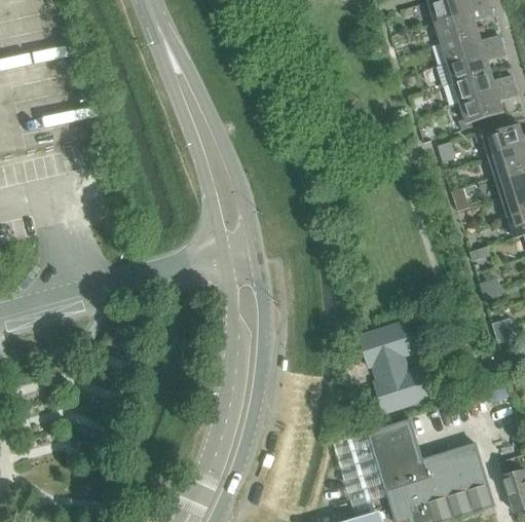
[(427,0),(434,21),(488,3),(487,0),(427,0)]
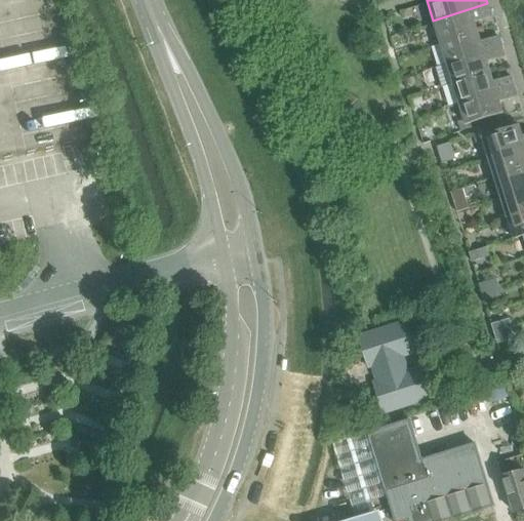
[(490,13),(487,3),(433,21),(439,40),(477,29),(474,18),(490,13)]
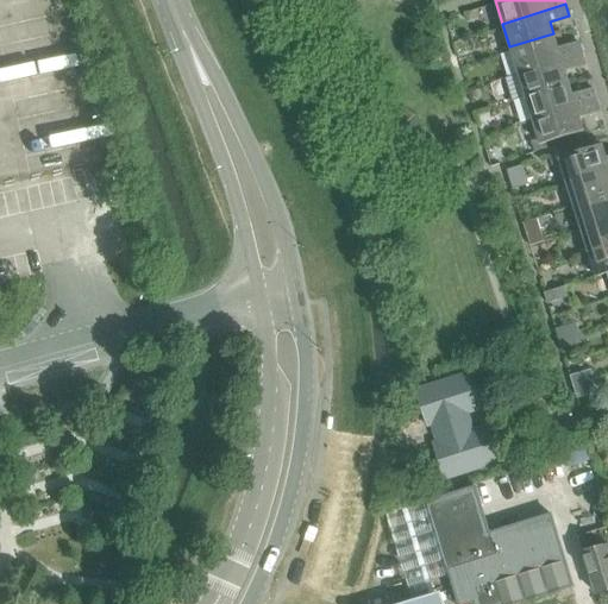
[(557,44),(553,33),(509,46),(516,70),(581,50),(576,38),(557,44)]
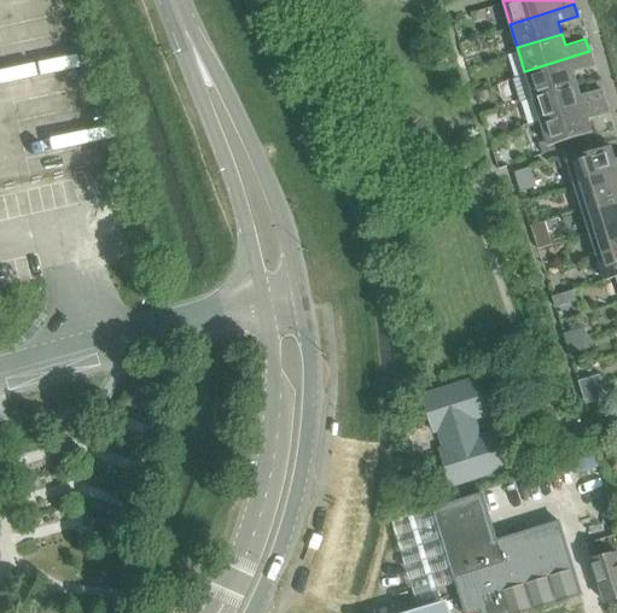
[(593,63),(589,51),(524,71),(531,94),(576,81),(572,69),(593,63)]
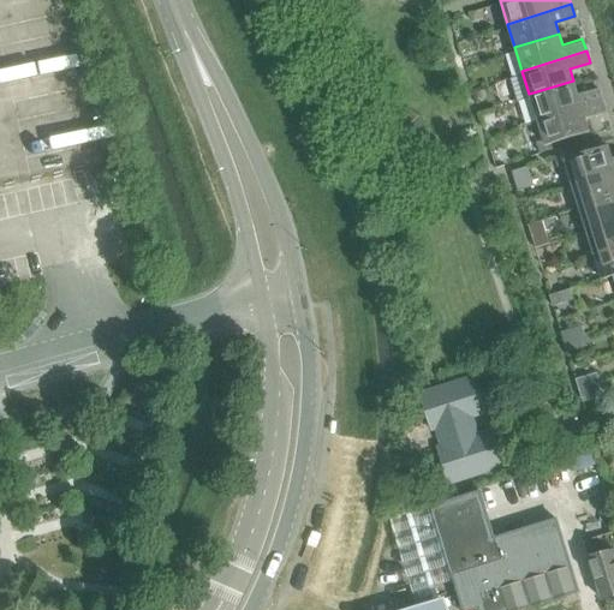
[(577,91),(573,81),(529,94),(537,118),(601,97),(597,85),(577,91)]
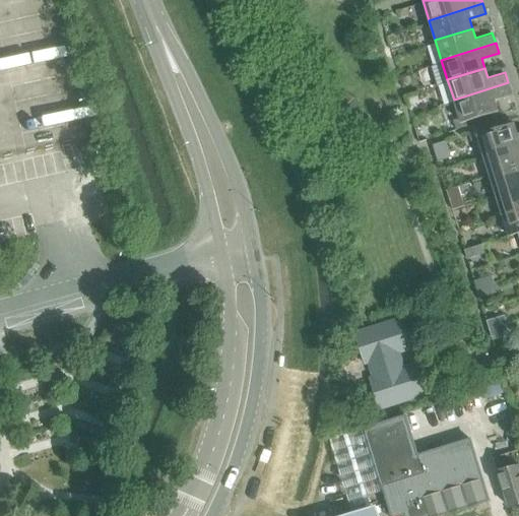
[(458,115),(453,117),(456,126),(465,123),(464,119),(497,109),(494,98),(511,92),(508,82),(454,100),(458,115)]
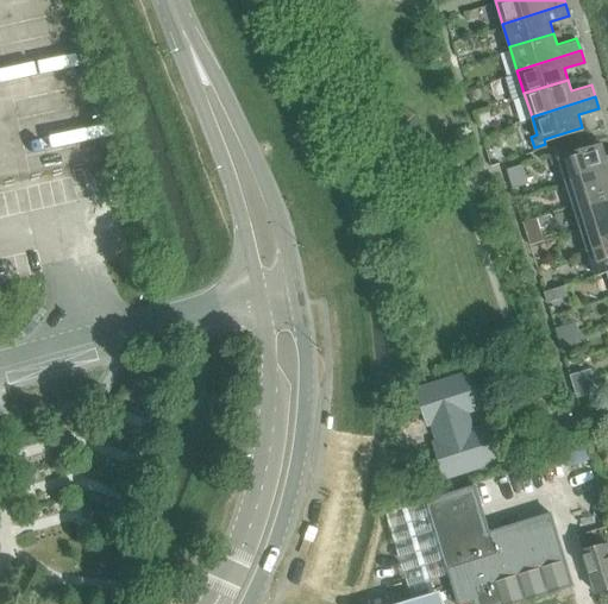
[(561,148),(549,151),(551,162),(559,159),(565,178),(607,165),(607,152),(605,155),(600,142),(562,153),(561,148)]
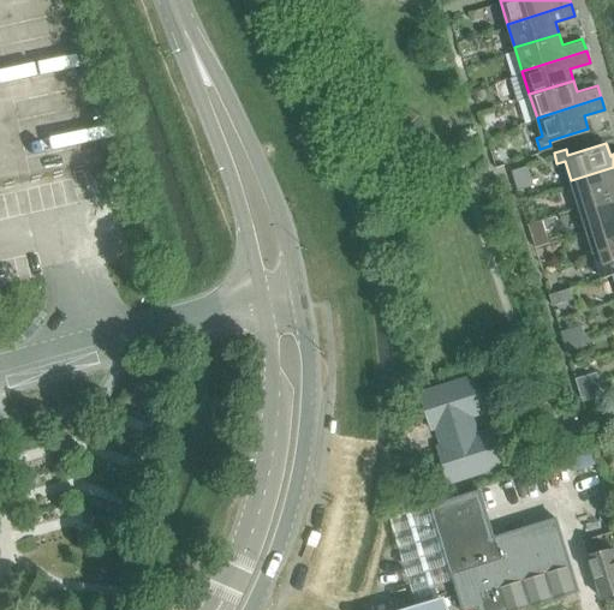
[(532,183),(525,162),(511,167),(517,187),(532,183)]
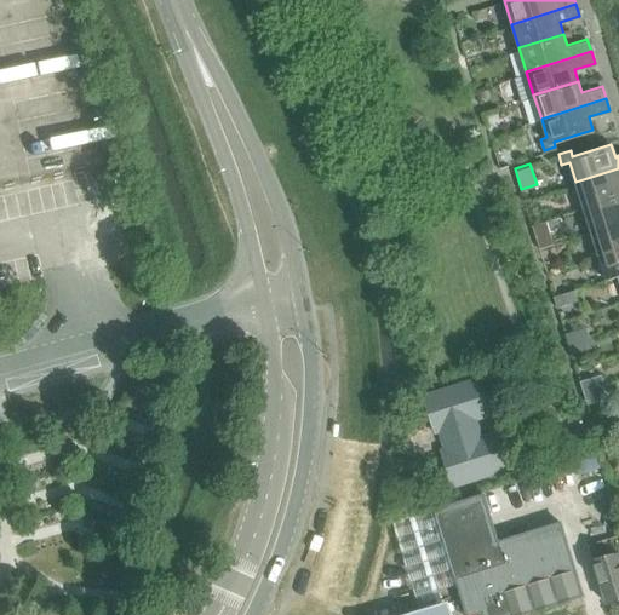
[(618,168),(575,182),(583,206),(618,195),(618,168)]
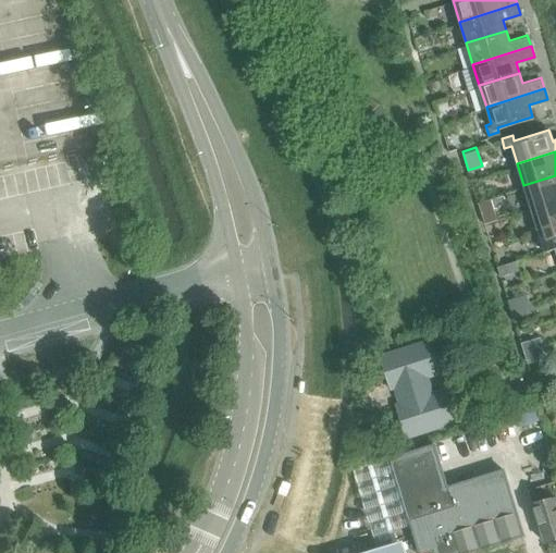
[(555,175),(523,185),(530,206),(555,198),(555,175)]
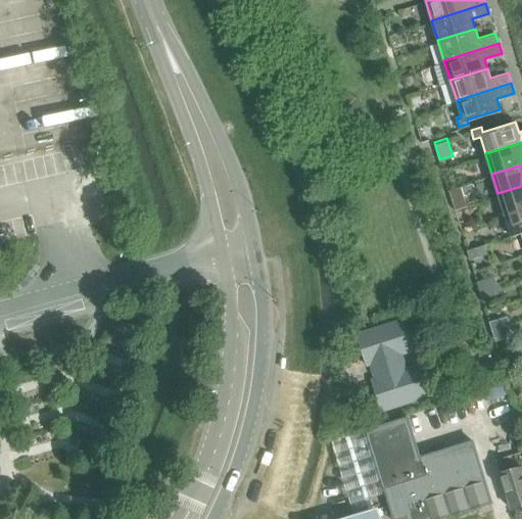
[(459,185),(446,188),(449,198),(462,194),(459,185)]
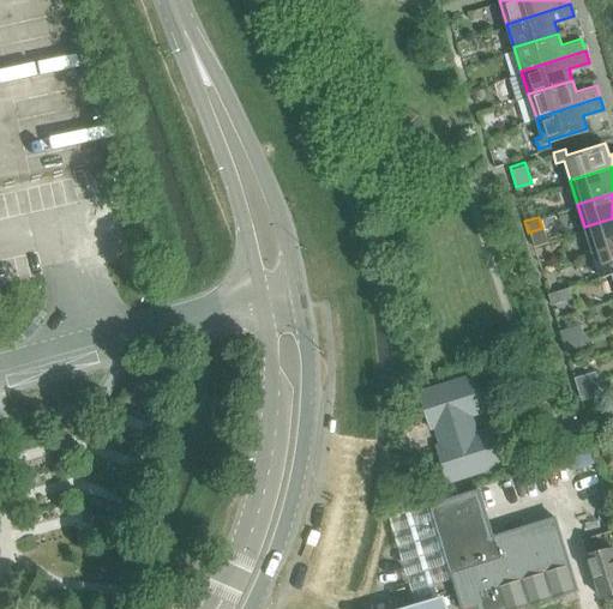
[(612,218),(584,227),(593,251),(612,243),(612,218)]
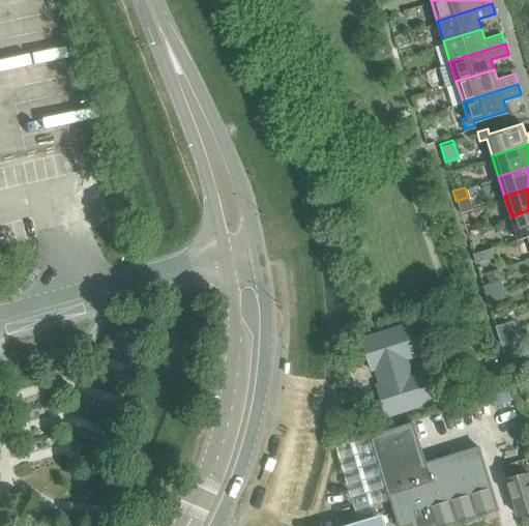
[(528,210),(511,216),(511,220),(509,224),(512,233),(517,235),(518,238),(527,235),(528,234),(528,210)]
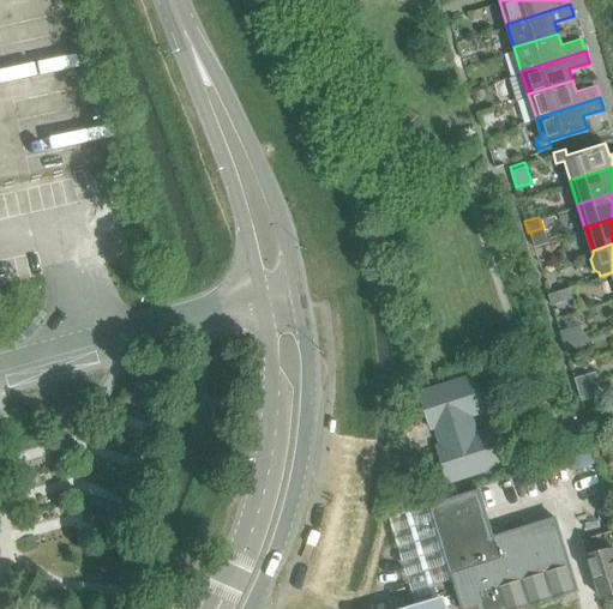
[(569,287),(547,293),(551,302),(572,296),(569,287)]
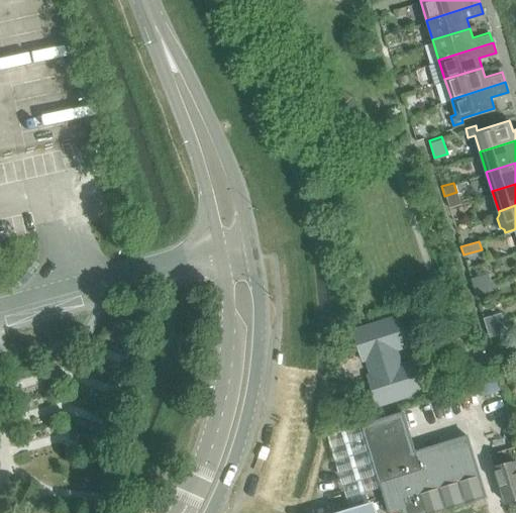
[(471,278),(473,285),(491,279),(489,272),(471,278)]
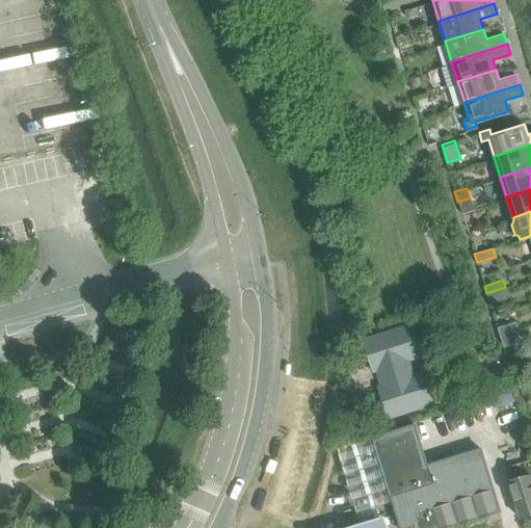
[(508,297),(505,287),(486,293),(489,302),(508,297)]
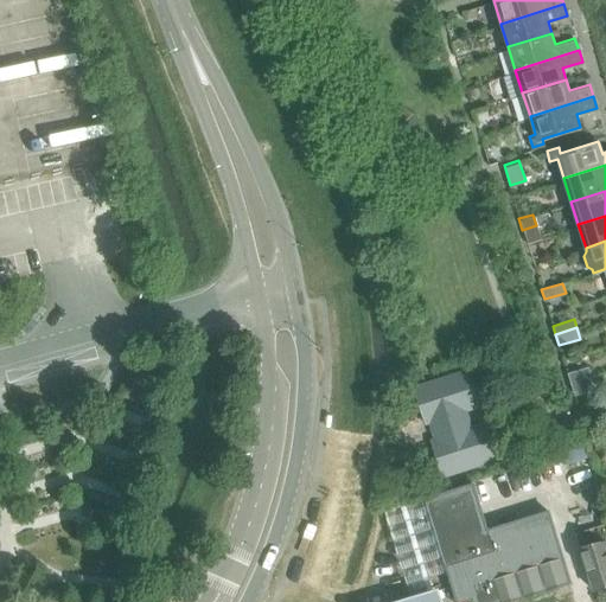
[(568,372),(571,380),(591,375),(587,366),(568,372)]
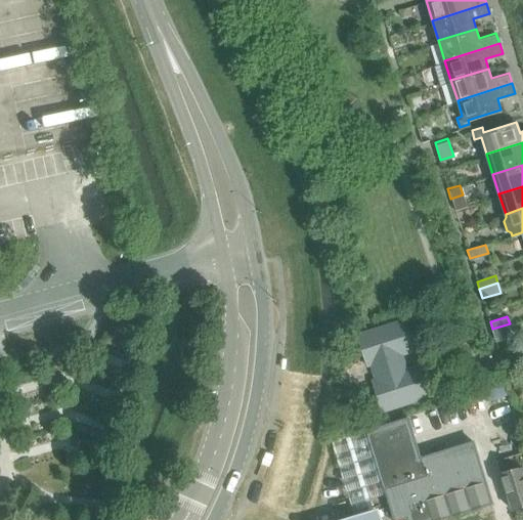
[(412,349),(403,317),(357,332),(366,363),(371,362),(376,377),(372,378),(381,408),(427,394),(418,363),(405,366),(403,358),(401,352),(412,349)]
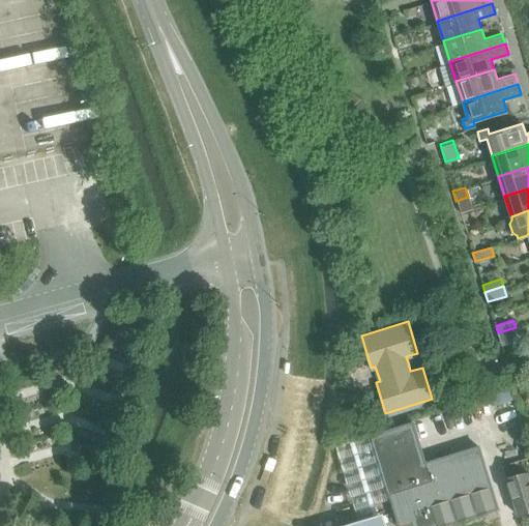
[(519,338),(516,327),(498,332),(501,344),(519,338)]
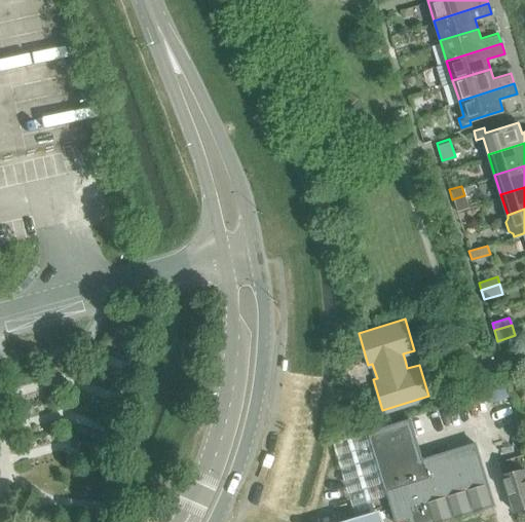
[(419,413),(425,433),(449,425),(443,406),(419,413)]
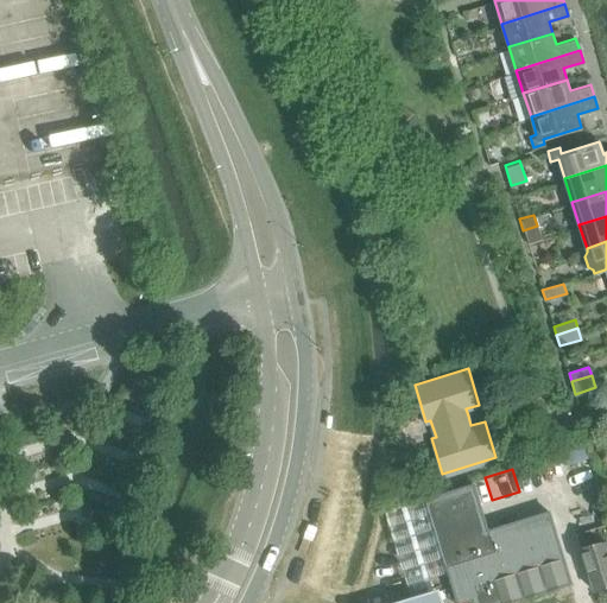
[(473,602),(500,602),(570,582),(548,511),(486,529),(473,484),(427,499),(457,602),(472,597),(473,602)]
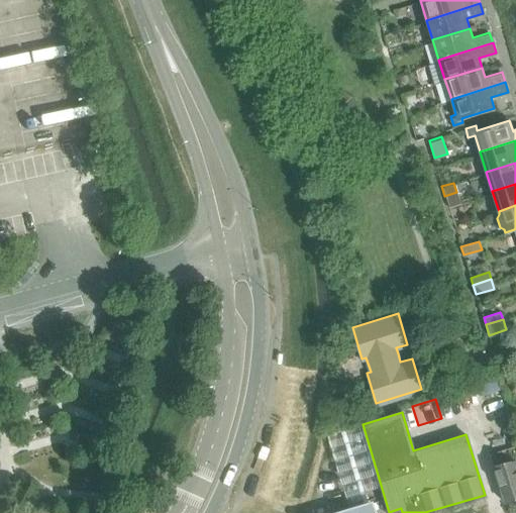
[(505,502),(515,498),(515,464),(515,460),(494,468),(505,502)]
